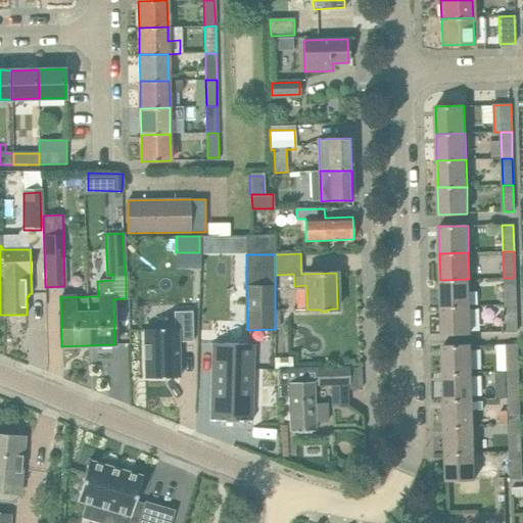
[(515,304),(514,278),(504,278),(505,304),(515,304)]
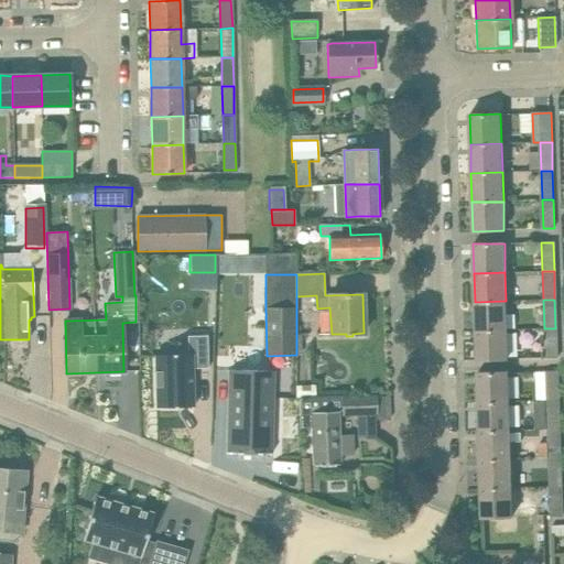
[(506,301),(475,302),(476,331),(507,331),(506,301)]
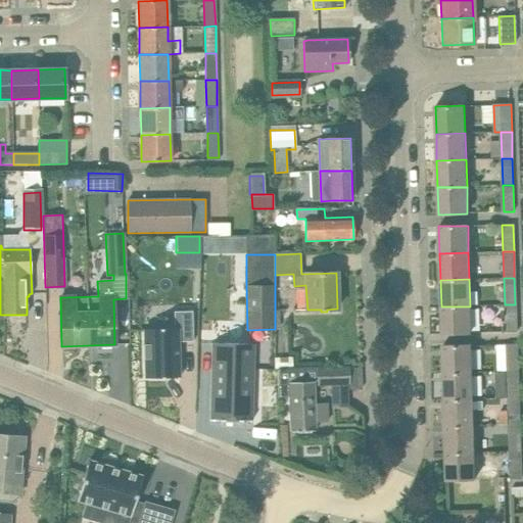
[(515,304),(505,304),(505,331),(516,331),(515,304)]
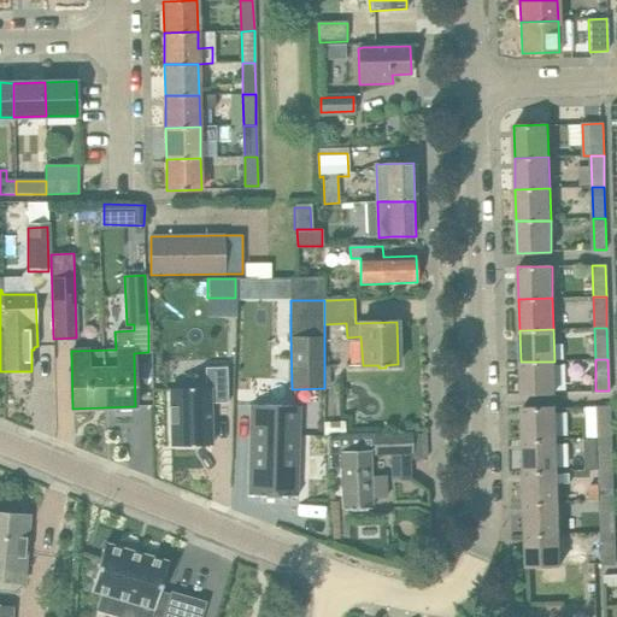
[(556,393),(554,362),(521,362),(522,394),(556,393)]
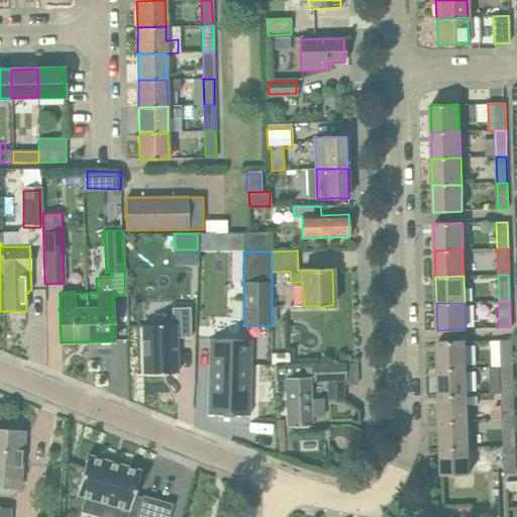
[(172,324),(142,325),(143,374),(178,373),(177,337),(191,337),(190,307),(172,308),(172,324)]
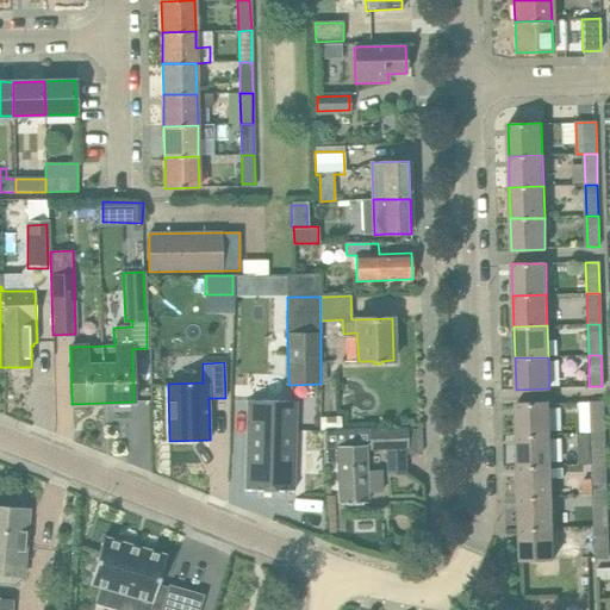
[(249,400),(247,466),(247,490),(292,491),(294,402),(249,400)]
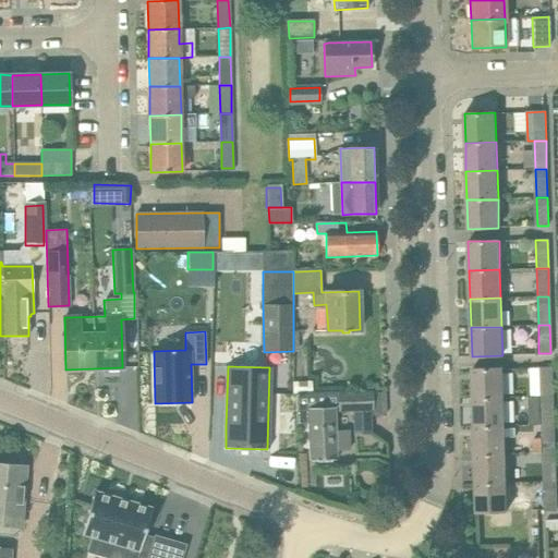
[(553,366),(540,367),(531,367),(532,396),(554,396),(553,366)]
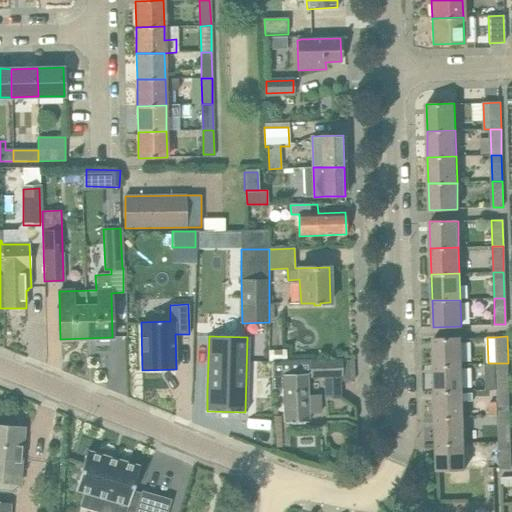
[(434,365),(462,364),(461,338),(433,339),(434,365)]
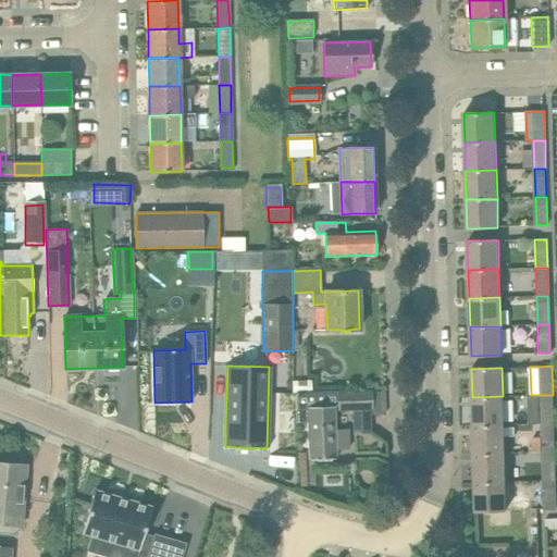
[(371,392),(338,393),(338,409),(371,408),(371,392)]
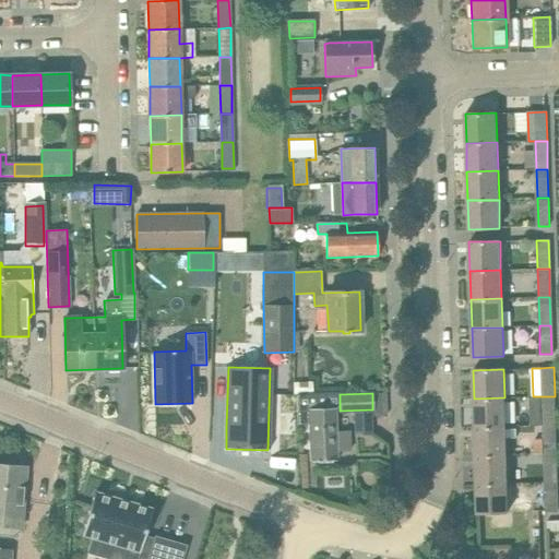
[(555,424),(555,396),(533,396),(534,425),(536,424),(543,424),(555,424)]
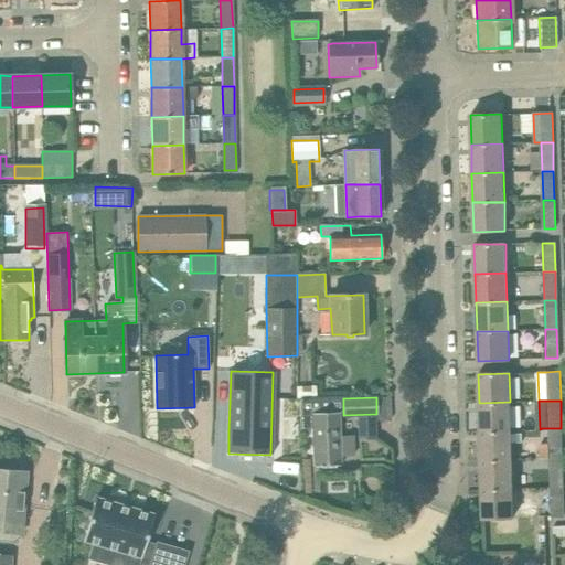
[(511,430),(510,402),(479,403),(480,432),(511,430)]
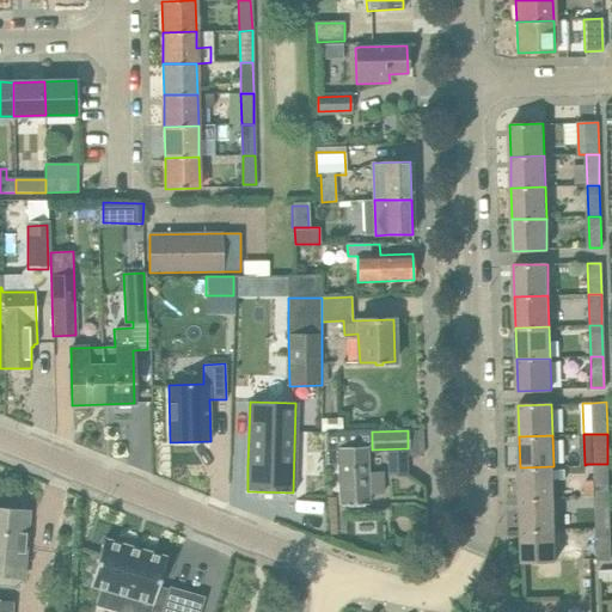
[(367,446),(353,447),(353,441),(337,442),(341,506),(369,505),(368,493),(383,493),(383,472),(368,473),(367,446)]
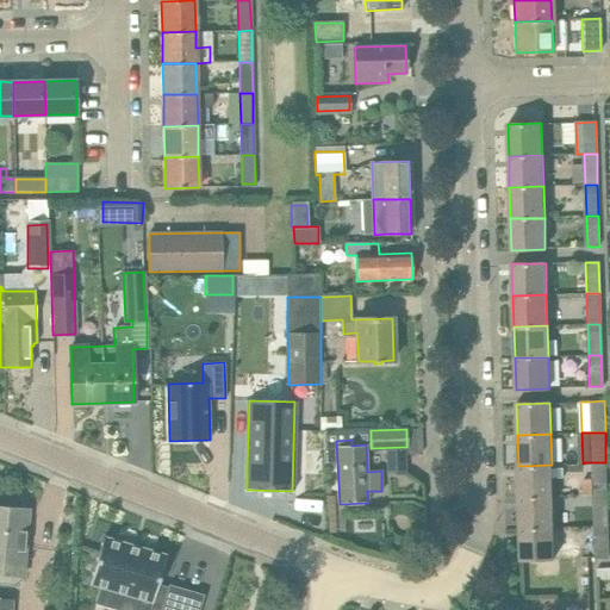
[(388,472),(411,471),(410,448),(387,449),(388,472)]
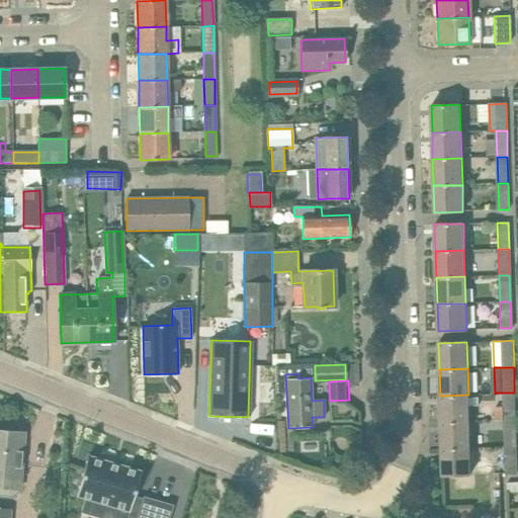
[(491,394),(483,394),(483,403),(497,403),(497,393),(495,394),(491,394)]
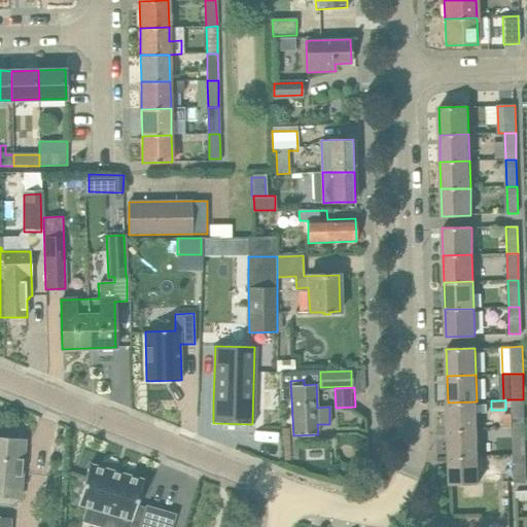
[(512,399),(512,416),(503,416),(504,428),(513,428),(524,427),(523,399),(512,399)]
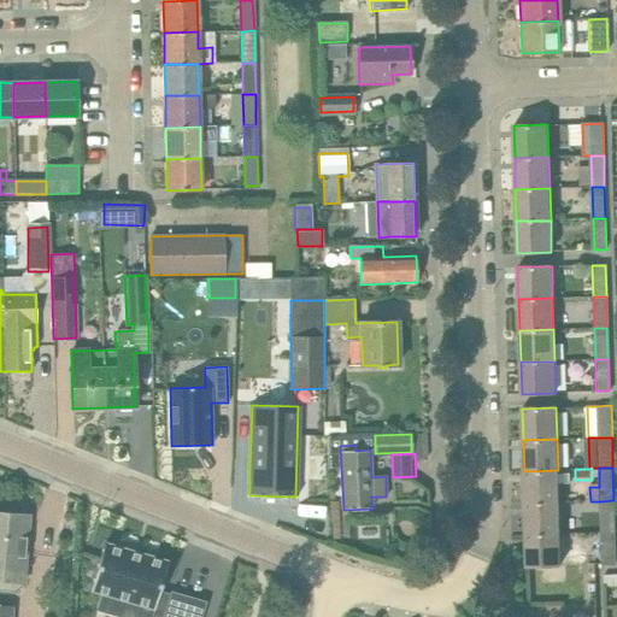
[(558,470),(524,471),(524,504),(559,503),(558,470)]
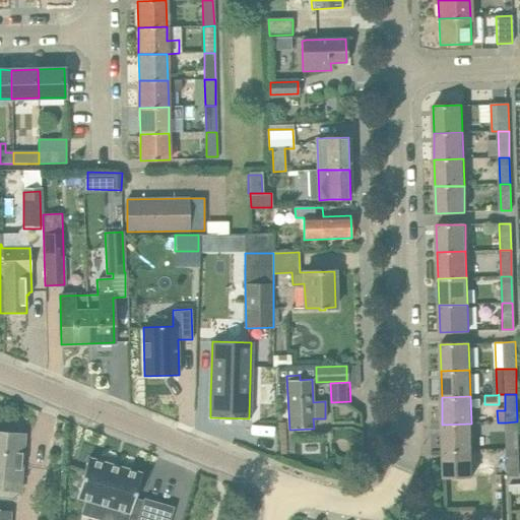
[(517,421),(506,423),(506,449),(518,449),(517,421)]
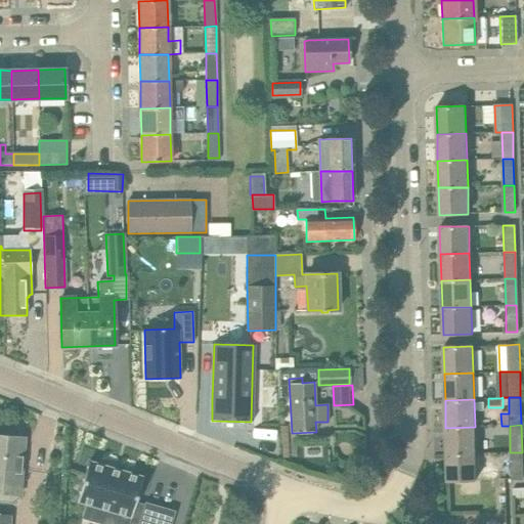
[(476,453),(475,427),(445,428),(446,454),(476,453)]
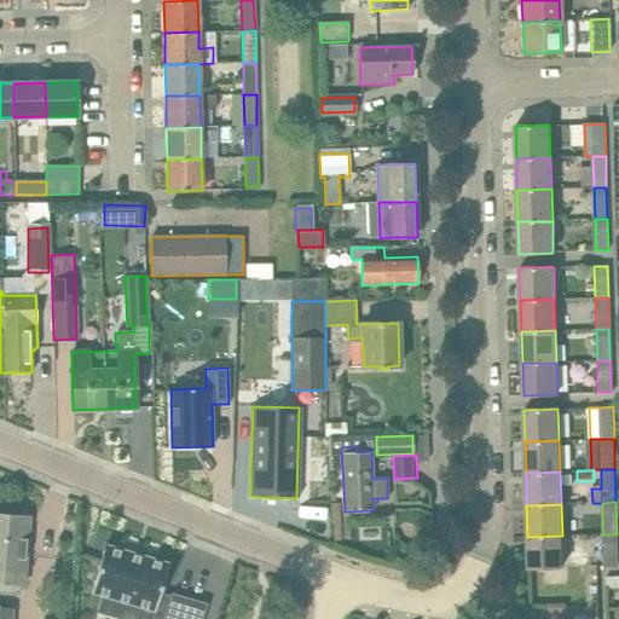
[(0,595),(5,595),(13,596),(21,590),(21,584),(24,584),(27,542),(29,518),(0,515),(0,595)]
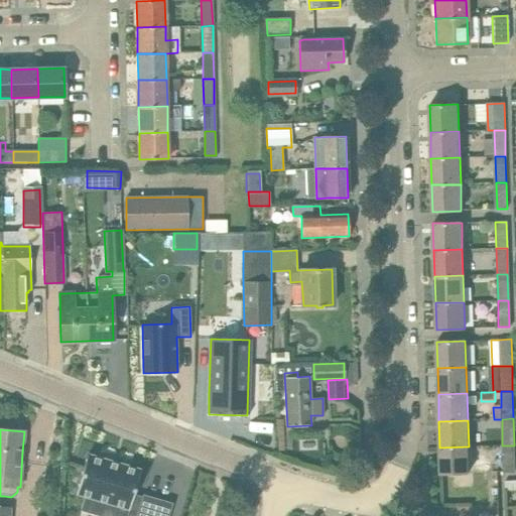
[(515,472),(514,445),(502,445),(503,472),(515,472)]
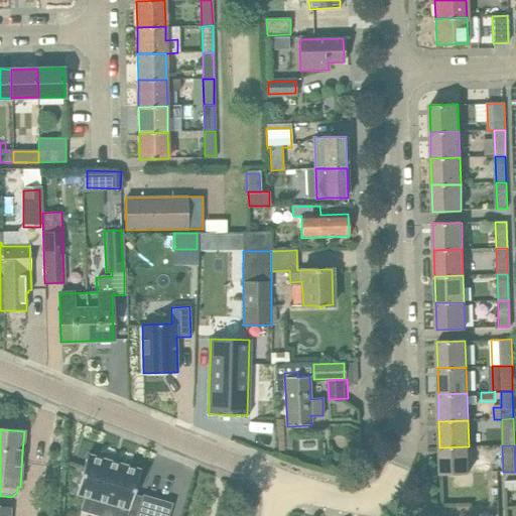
[(469,473),(469,446),(439,447),(440,474),(456,474),(468,473),(469,473)]
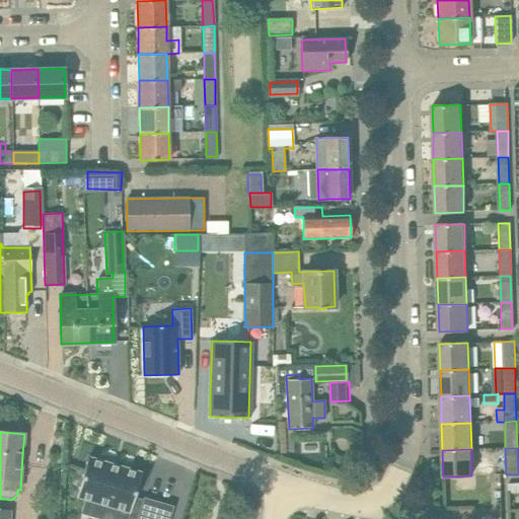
[(87,457),(76,496),(85,499),(81,513),(98,518),(102,504),(120,509),(128,511),(126,518),(125,518),(168,518),(172,506),(144,498),(143,501),(134,498),(141,472),(87,457)]
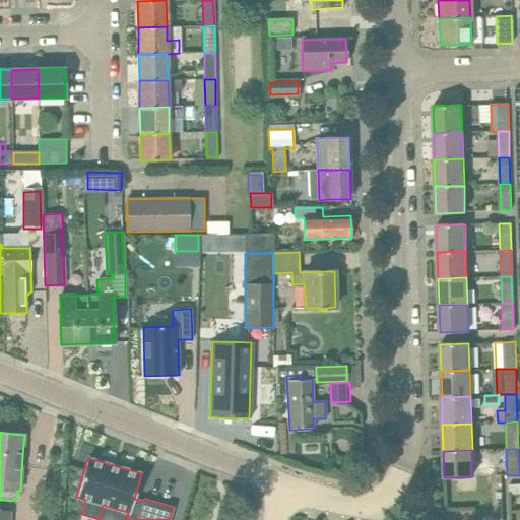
[(471,476),(459,477),(459,485),(471,485),(471,476)]
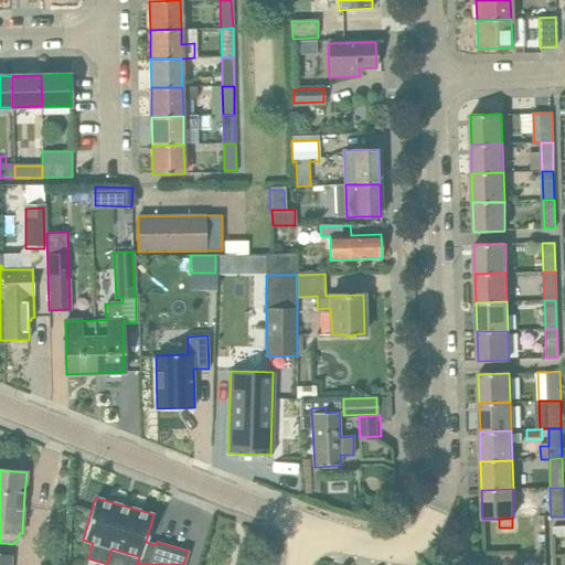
[(564,525),(553,526),(553,536),(564,535),(564,525)]
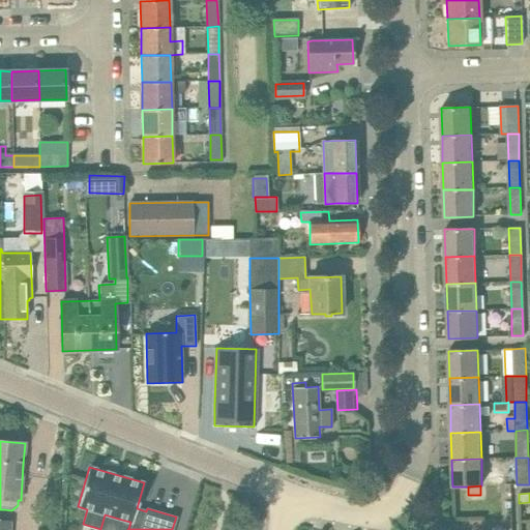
[(472,529),(516,529),(517,521),(473,519),(472,529)]
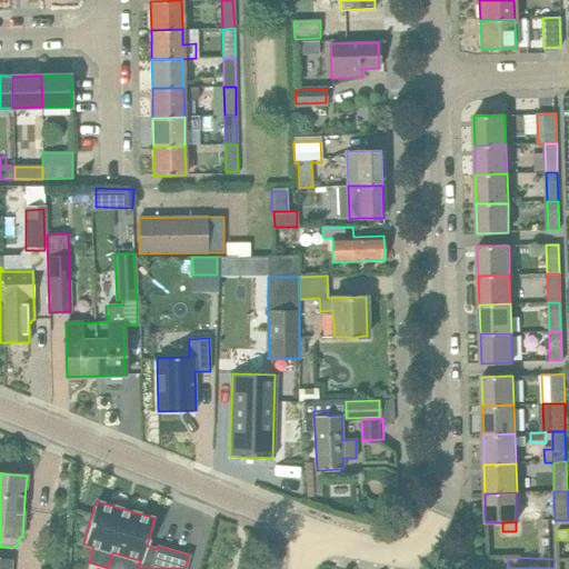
[(0,558),(0,568),(10,568),(11,560),(0,558)]
